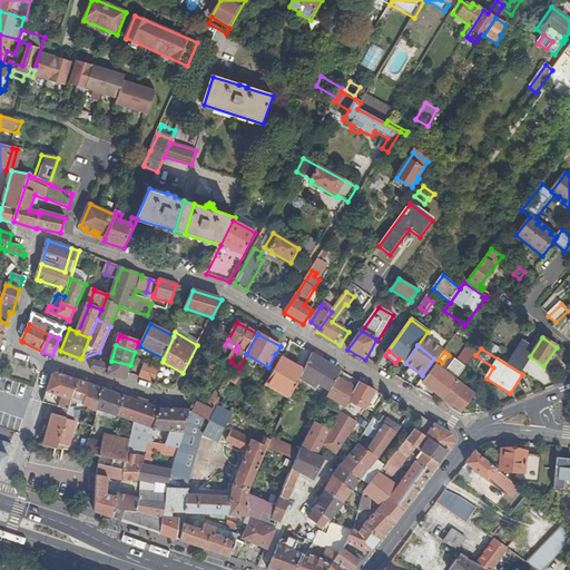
[(275,371),(282,359),(275,354),(268,367),(275,371)]
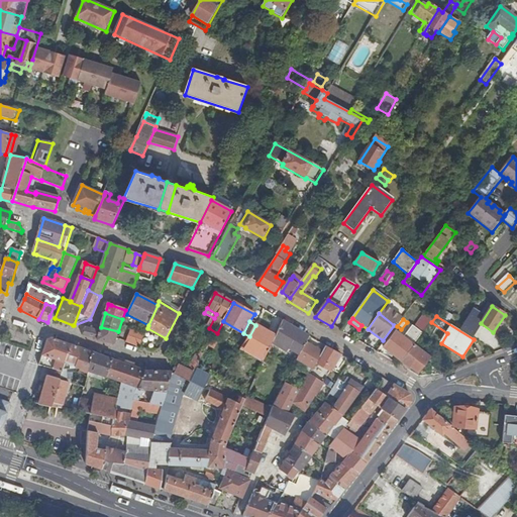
[(307,343),(310,337),(283,321),(276,336),(273,344),(287,353),(290,349),(301,355),(307,343)]
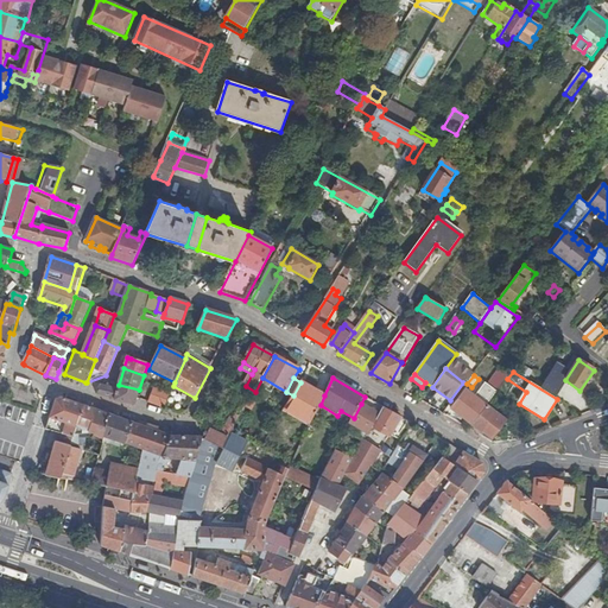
[(293,396),(285,411),(310,425),(321,405),(324,396),(306,386),(305,388),(301,385),(302,382),(301,382),(293,396)]
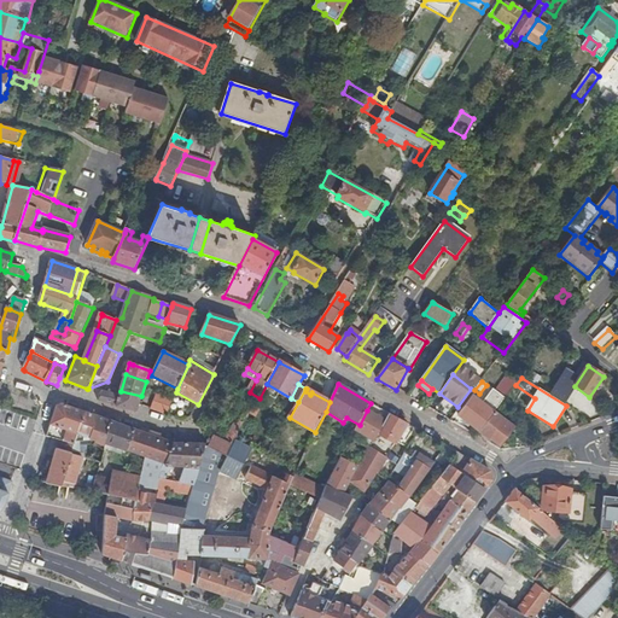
[(99,401),(117,408),(120,396),(103,390),(99,401)]
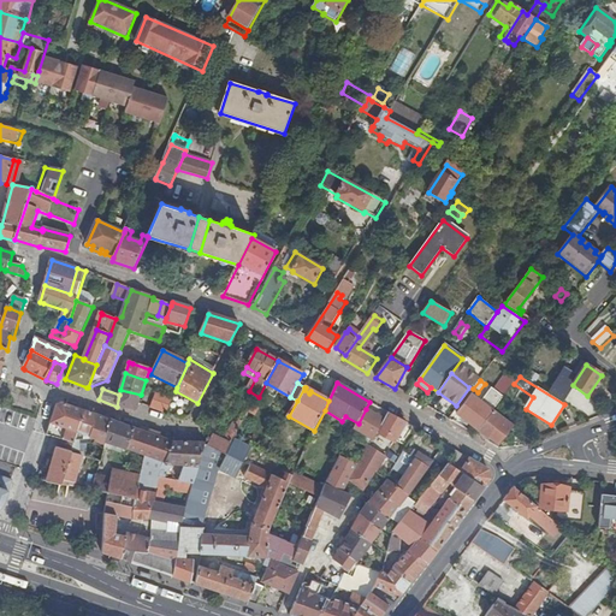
[(137,412),(138,406),(137,406),(141,395),(120,390),(119,395),(117,407),(137,412)]
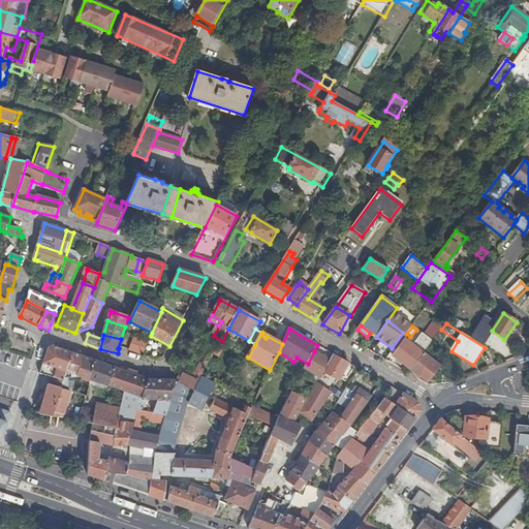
[(428,347),(431,344),(435,338),(432,336),(425,345),(428,347)]
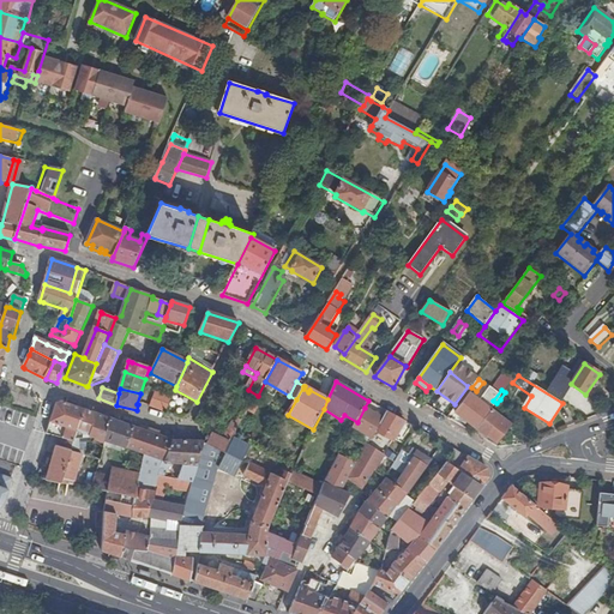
[(150,408),(166,414),(172,399),(155,392),(150,408)]
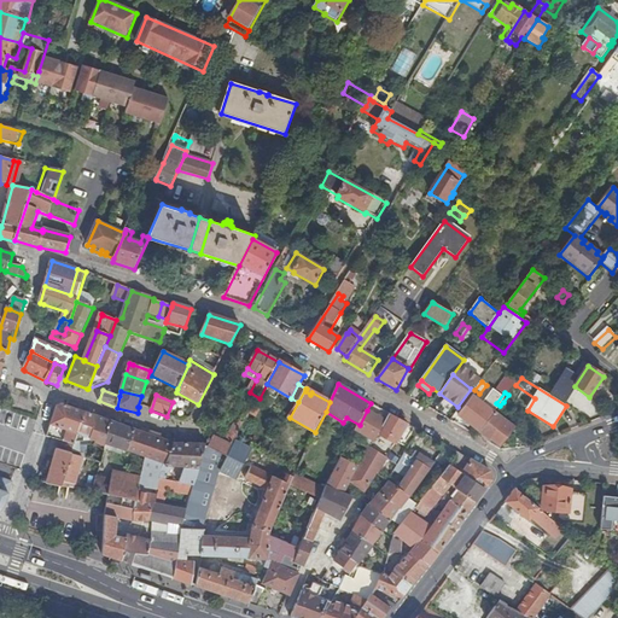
[(459,417),(479,433),(494,414),(473,397),(459,417)]
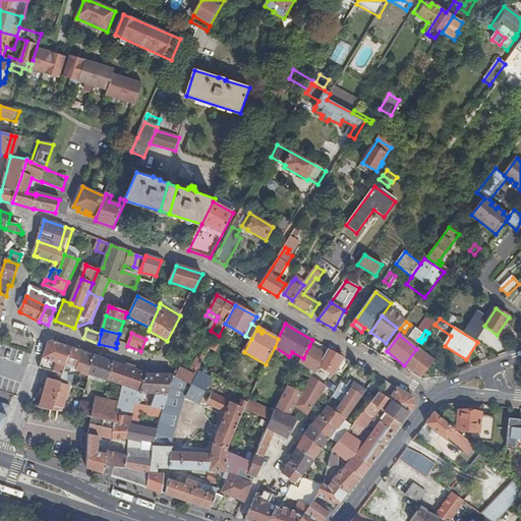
[(54,372),(63,375),(71,348),(53,341),(48,344),(43,358),(57,363),(54,372)]
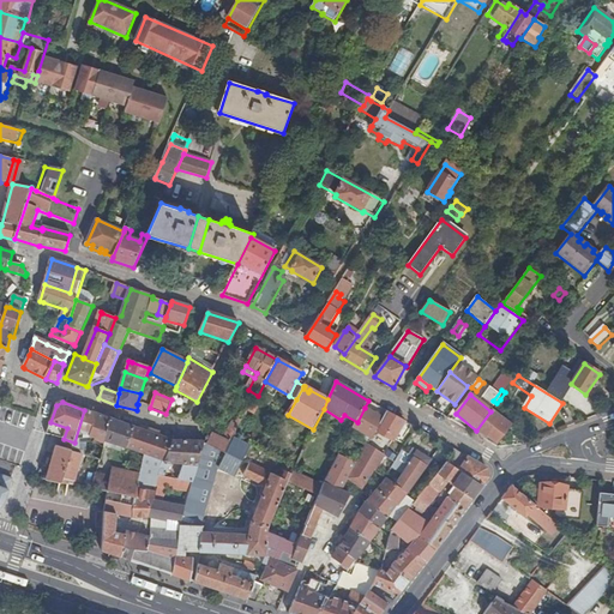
[(371,439),(378,427),(384,417),(365,408),(357,422),(354,428),(371,439)]
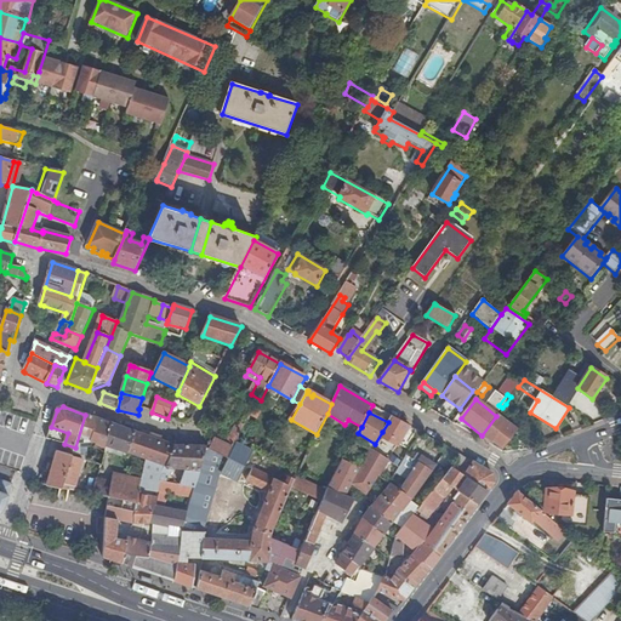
[(74,455),(84,457),(86,457),(90,443),(92,443),(107,448),(113,425),(100,420),(85,415),(75,448),(74,455)]
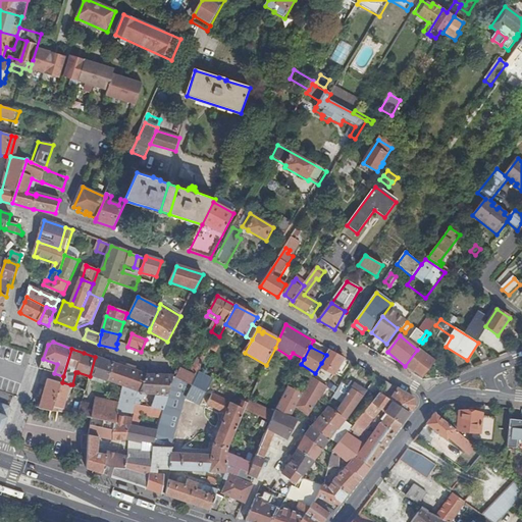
[(405,366),(404,367),(411,371),(412,372),(413,371),(413,372),(414,371),(422,377),(431,365),(423,359),(425,356),(417,350),(405,366)]
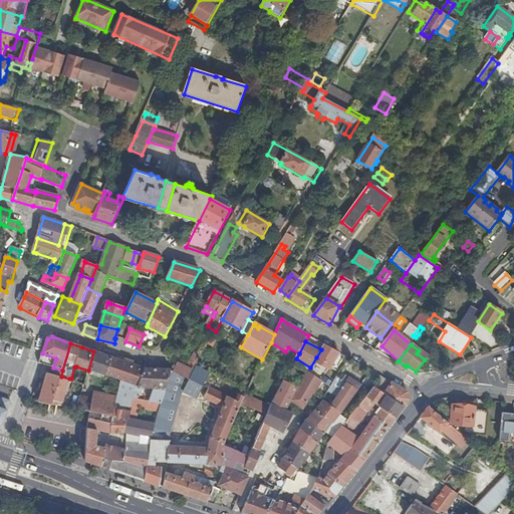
[(326,373),(338,353),(323,345),(321,349),(316,357),(325,361),(324,363),(327,365),(323,371),(326,373)]
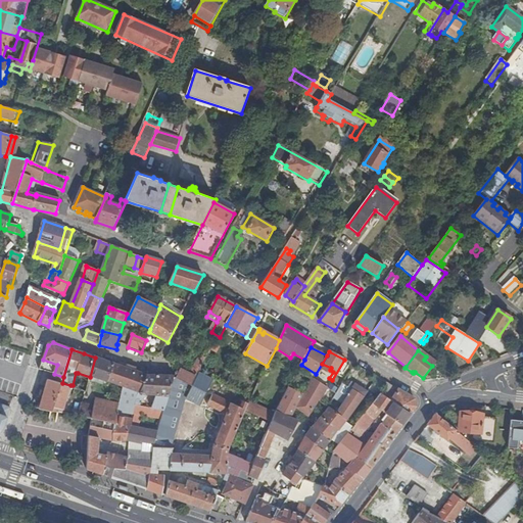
[(90,377),(108,383),(114,365),(115,364),(95,358),(90,377)]
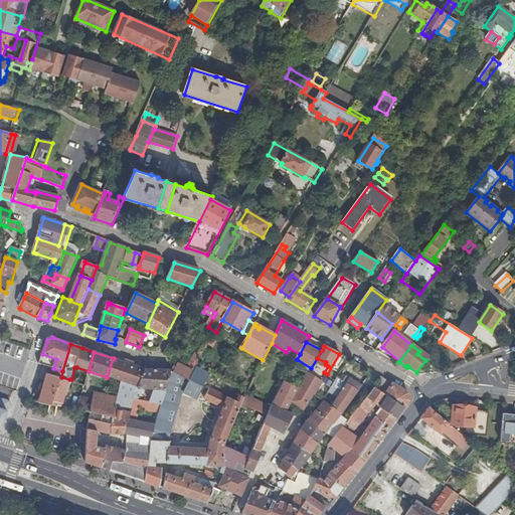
[(107,377),(123,382),(137,387),(145,368),(113,359),(107,377)]
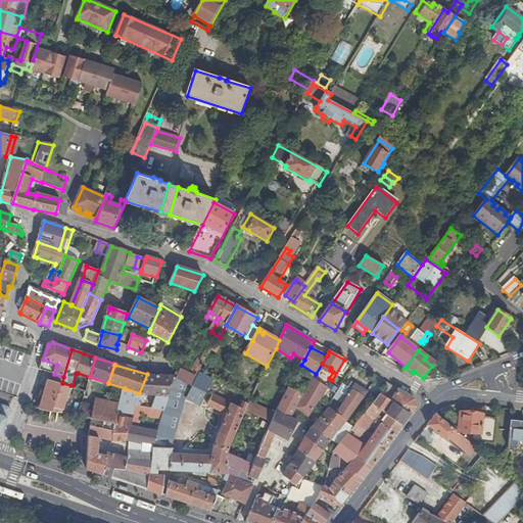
[(192,386),(198,376),(193,373),(181,368),(174,376),(192,386)]
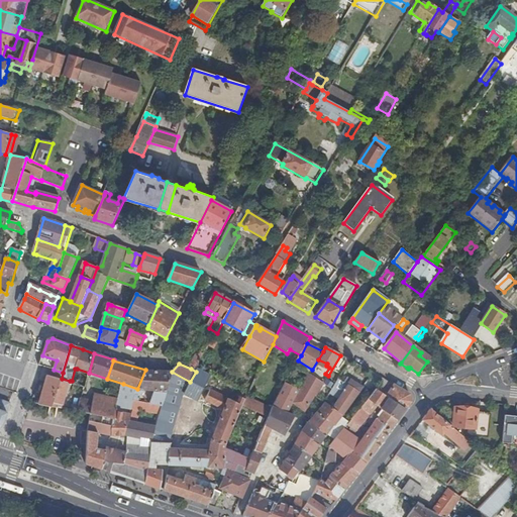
[(196,372),(197,371),(199,366),(194,364),(191,369),(196,372)]
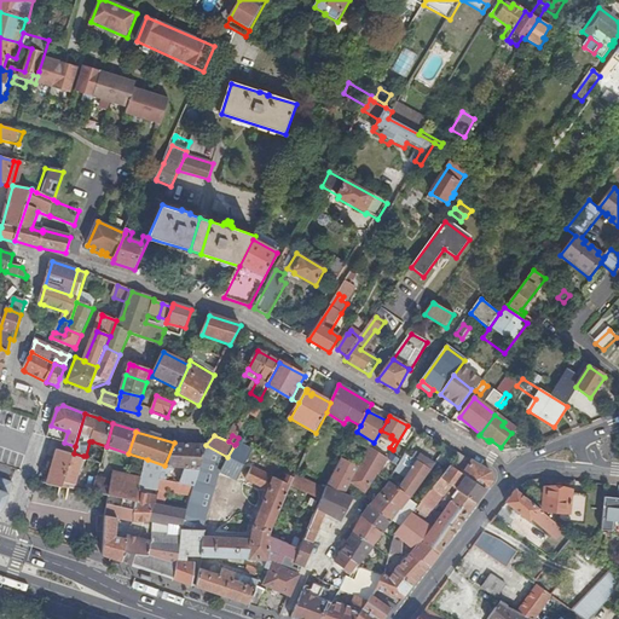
[(73,456),(74,453),(75,446),(64,443),(53,440),(47,457),(56,458),(58,451),(73,456)]
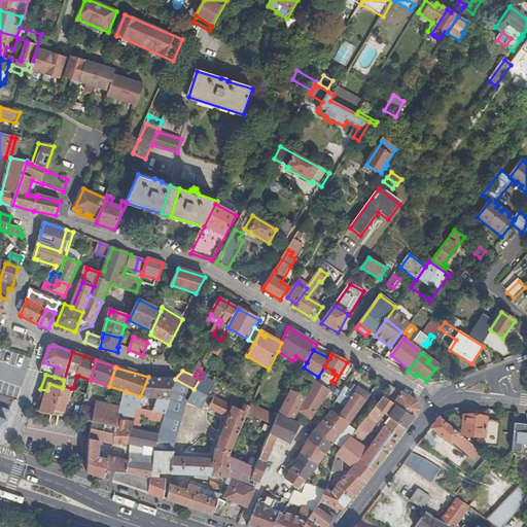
[(148,377),(140,396),(138,402),(146,405),(148,399),(156,399),(153,411),(163,414),(166,415),(175,379),(148,377)]
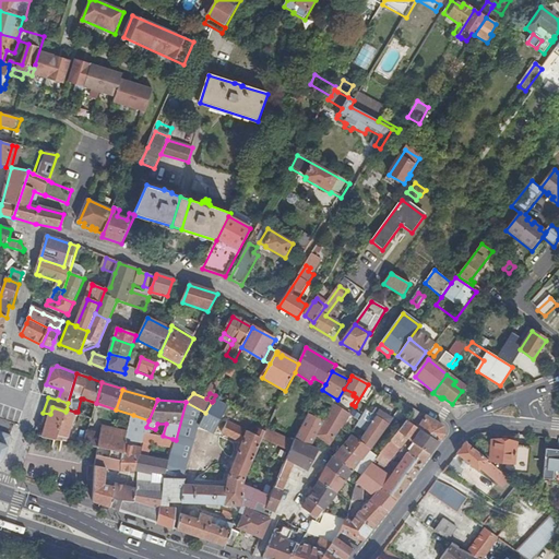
[(168,462),(165,480),(185,482),(200,427),(215,435),(228,408),(213,401),(212,402),(205,413),(186,402),(176,440),(173,439),(173,450),(168,462)]
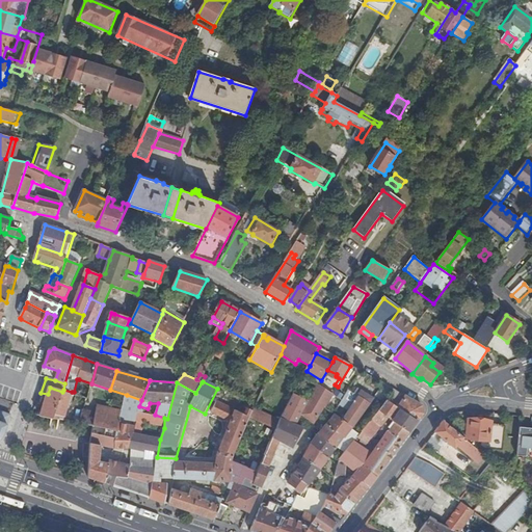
[(314,425),(333,395),(318,387),(309,403),(301,416),(314,425)]
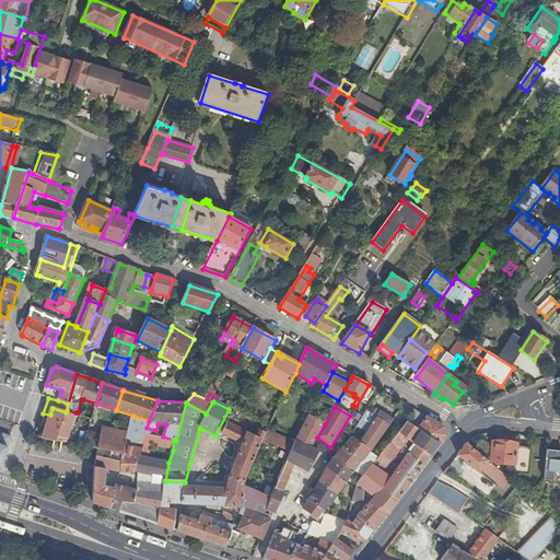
[(35,436),(67,443),(76,412),(67,410),(66,412),(53,408),(50,415),(43,413),(35,436)]
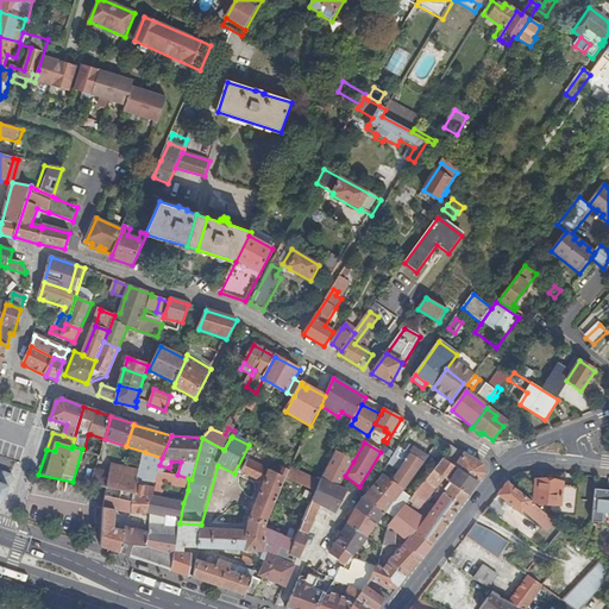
[(444,460),(477,483),(484,475),(483,465),(464,454),(462,460),(457,457),(460,452),(453,449),(444,460)]
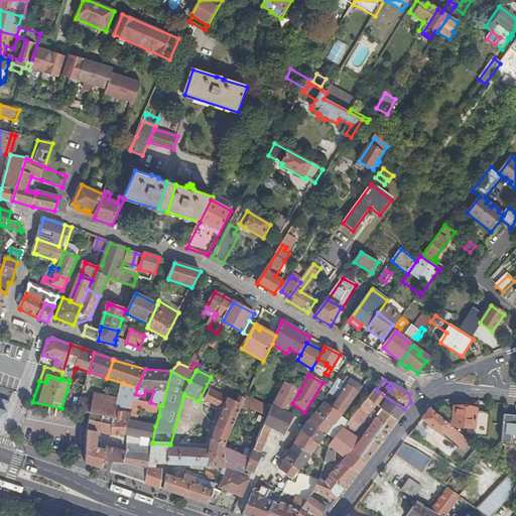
[(110,435),(101,469),(126,478),(127,475),(132,476),(131,479),(145,484),(152,443),(155,426),(138,422),(140,411),(159,415),(159,405),(150,402),(133,399),(135,394),(137,388),(123,383),(119,399),(117,407),(133,410),(132,415),(115,411),(113,418),(114,419),(112,435),(110,435)]
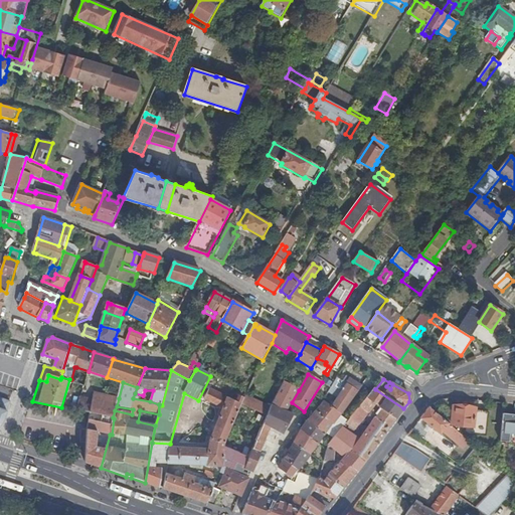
[(286,412),(287,412),(292,402),(299,390),(285,382),(272,406),(286,412)]
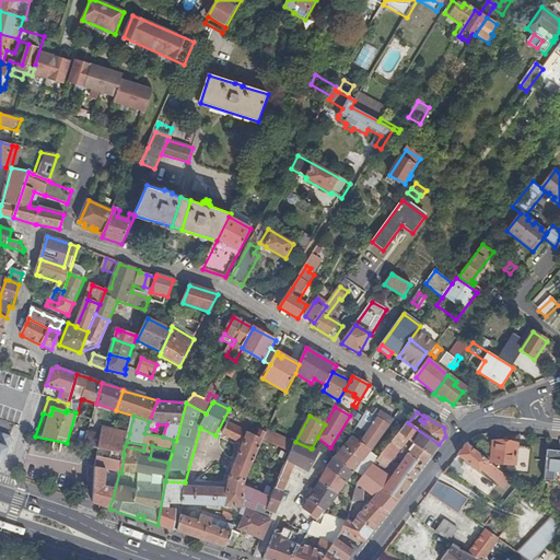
[(345,447),(362,462),(389,426),(377,418),(361,443),(352,438),(345,447)]
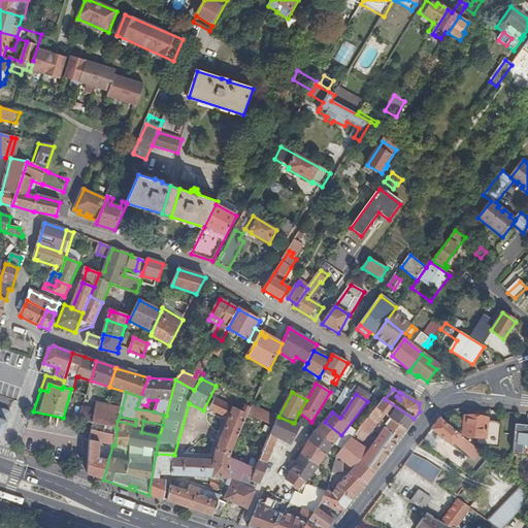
[(174,458),(172,475),(172,476),(229,479),(230,466),(230,459),(231,454),(248,416),(252,406),(254,403),(249,400),(243,413),(216,399),(210,410),(230,419),(217,451),(216,461),(174,458)]
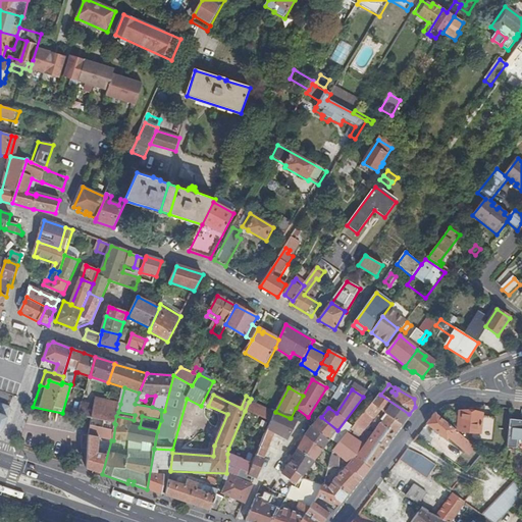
[(388,415),(402,425),(409,414),(380,395),(372,404),(380,410),(388,415)]
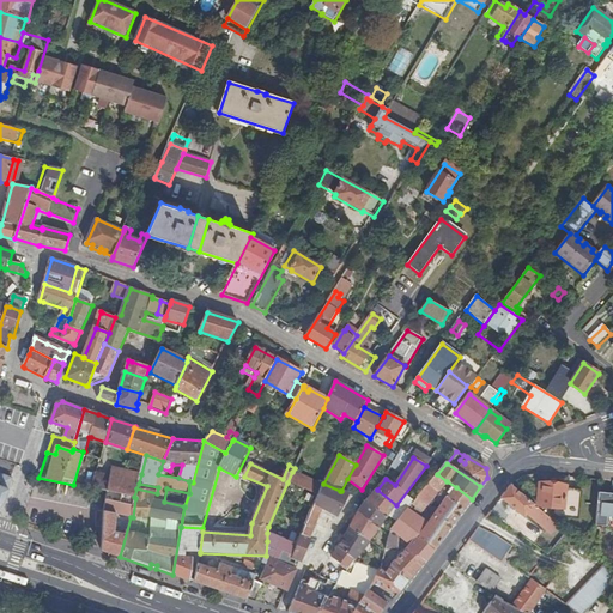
[(97,474),(92,489),(108,492),(110,479),(139,484),(141,474),(117,471),(111,471),(110,478),(97,474)]
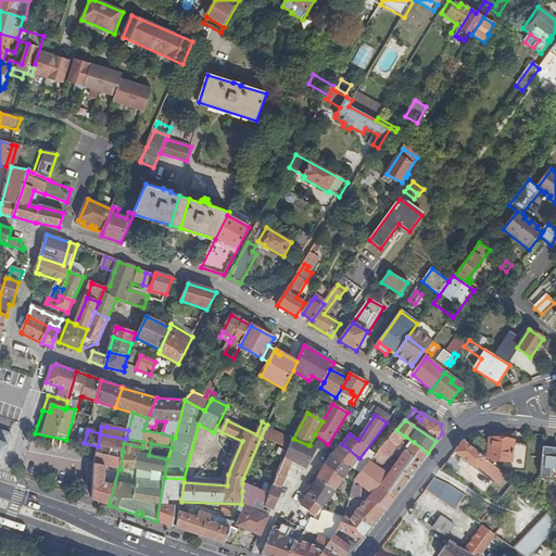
[(265,428),(261,438),(289,450),(292,440),(265,428)]
